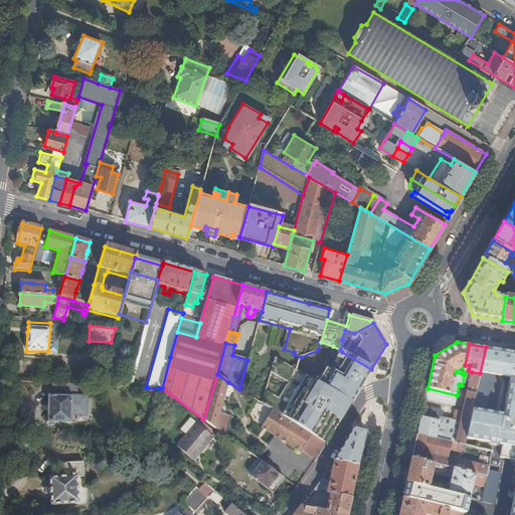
[(487,369),(491,348),(486,347),(480,373),(477,386),(484,387),(489,369),(487,369)]
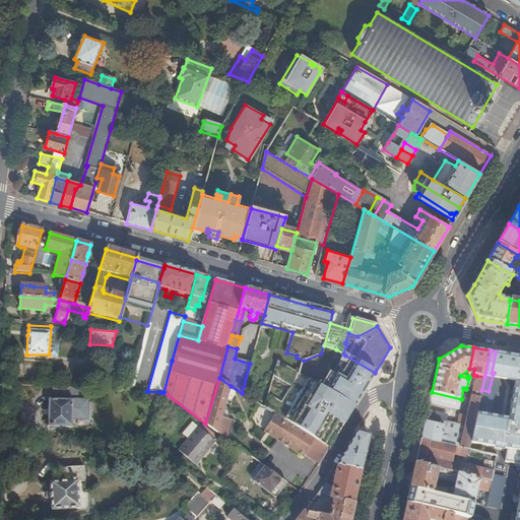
[(359,399),(375,373),(345,355),(334,375),(327,371),(323,378),(359,399)]
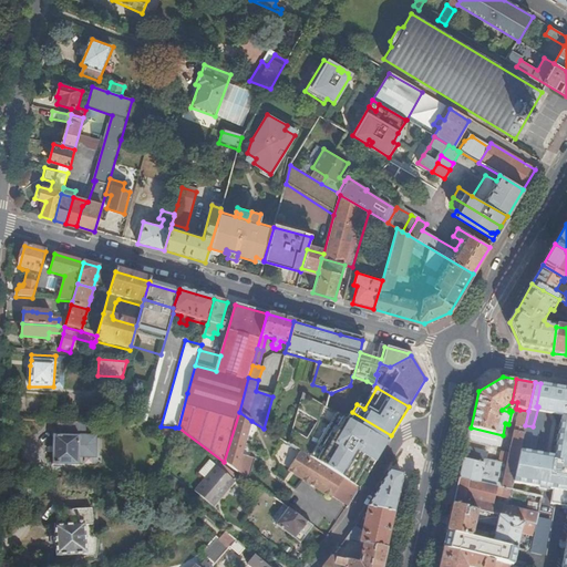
[(347,421),(303,393),(288,444),(300,452),(359,490),(387,444),(347,421)]
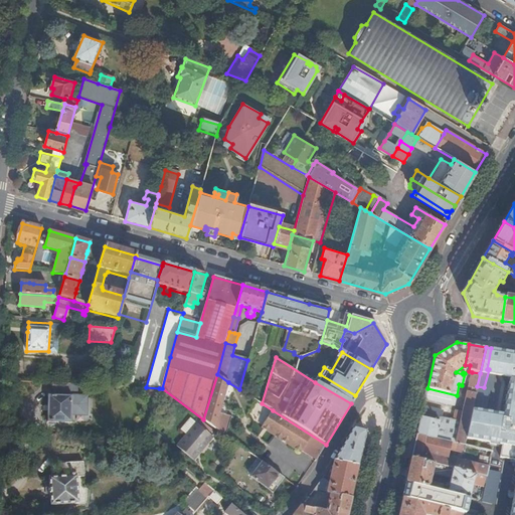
[(514,514),(514,361),(514,362),(503,415),(472,408),(464,440),(468,441),(469,439),(502,446),(500,455),(514,459),(514,485),(508,514),(514,514)]
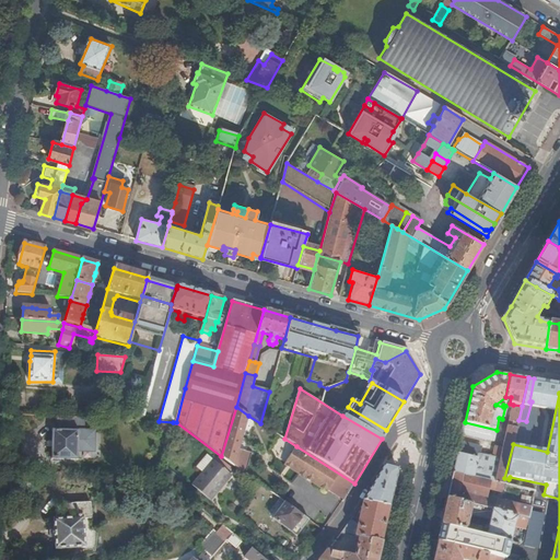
[(517,423),(518,420),(522,406),(513,405),(508,427),(516,429),(517,423)]
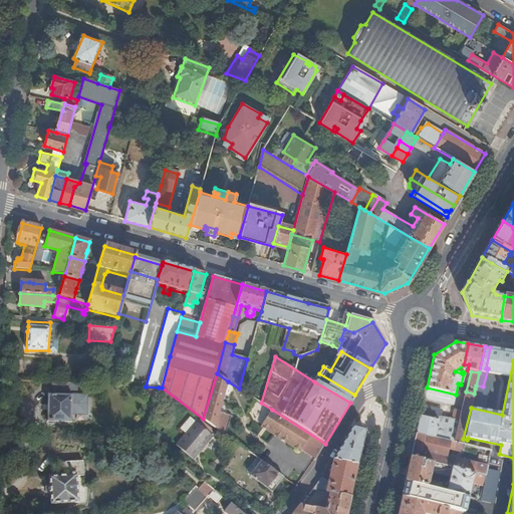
[(203,419),(225,436),(231,415),(219,412),(228,381),(217,373),(203,419)]
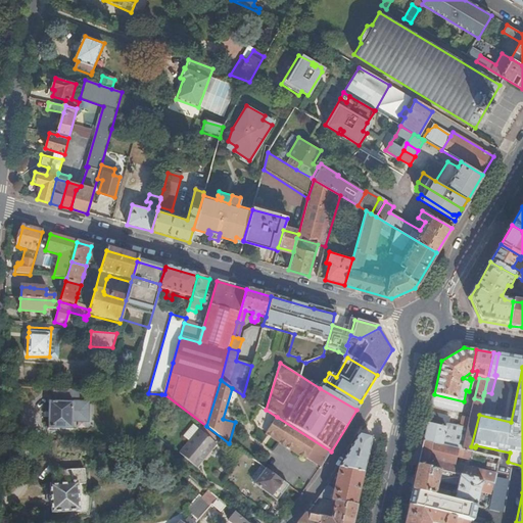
[(357,410),(361,401),(325,380),(320,388),(357,410)]
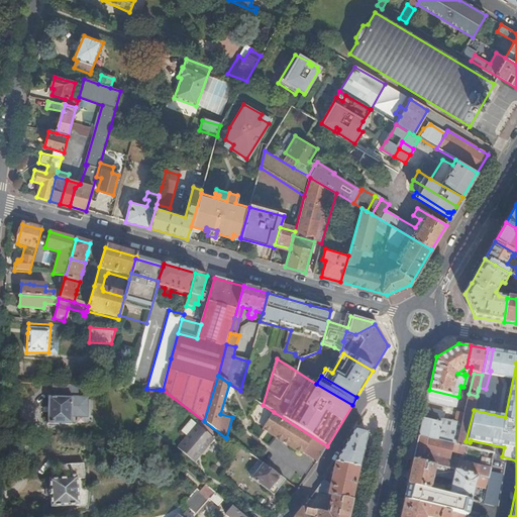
[(79,386),(50,384),(49,397),(48,397),(47,425),(72,426),(72,417),(86,417),(86,400),(78,400),(79,386)]
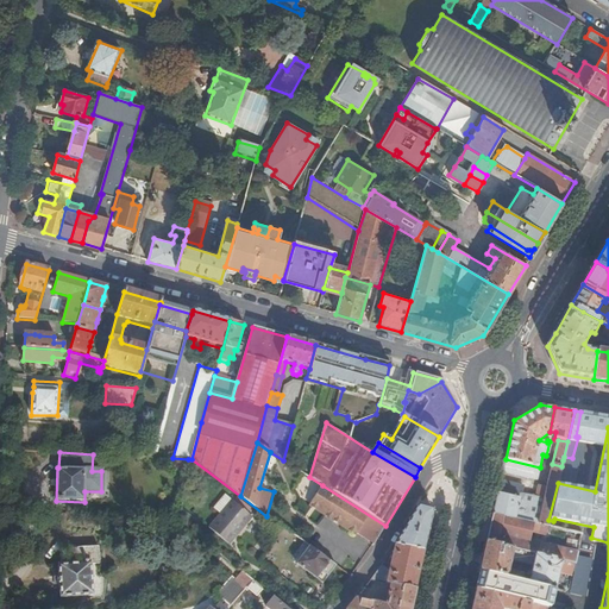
[(540,468),(506,459),(503,471),(537,479),(540,468)]
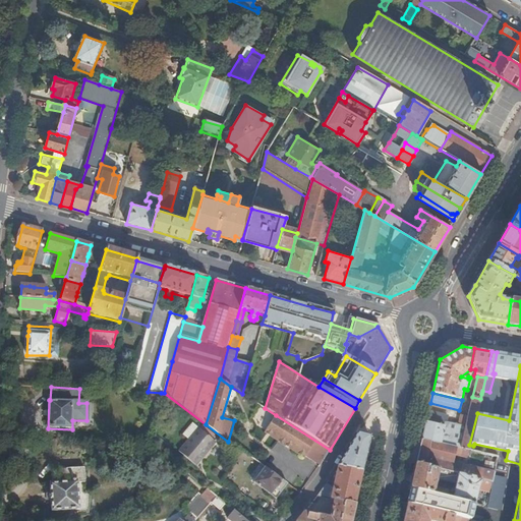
[(447,415),(428,411),(422,439),(467,450),(469,451),(469,445),(477,413),(480,399),(472,397),(467,416),(461,415),(459,424),(446,421),(447,415)]
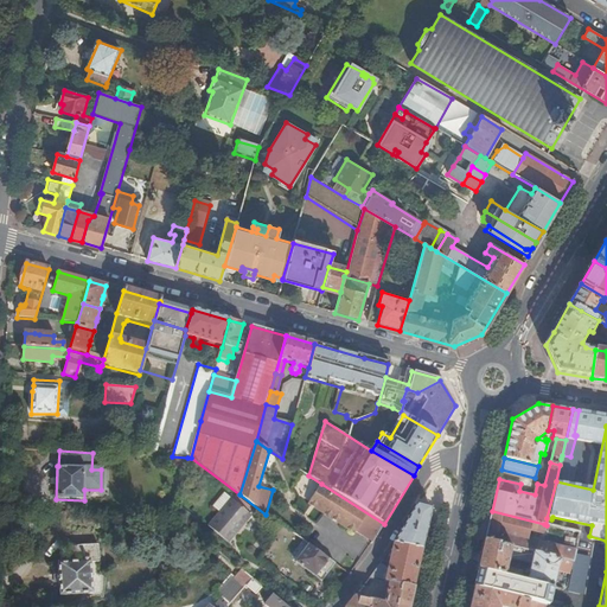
[(372,543),(384,524),(321,484),(308,503),(372,543)]
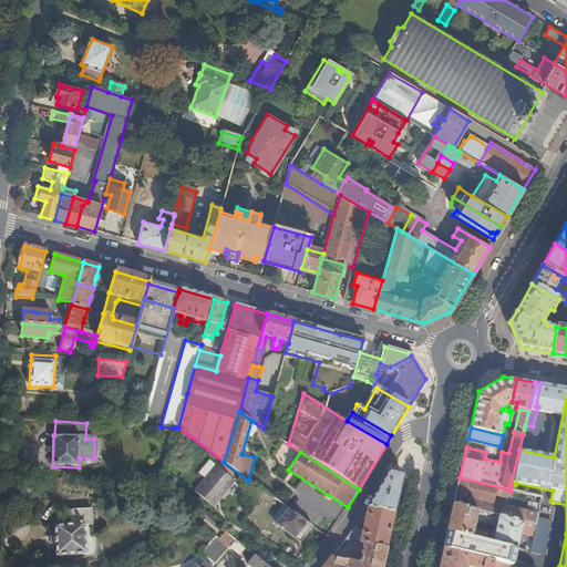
[(166,471),(178,482),(186,474),(169,460),(166,471)]
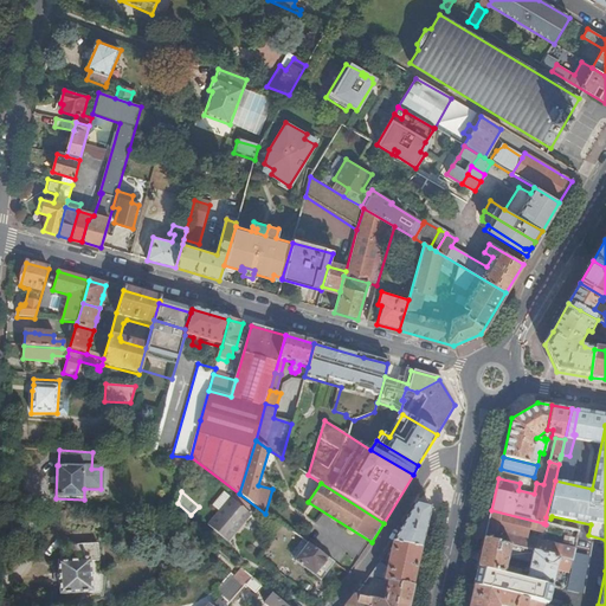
[(250,515),(231,500),(207,527),(226,543),(250,515)]
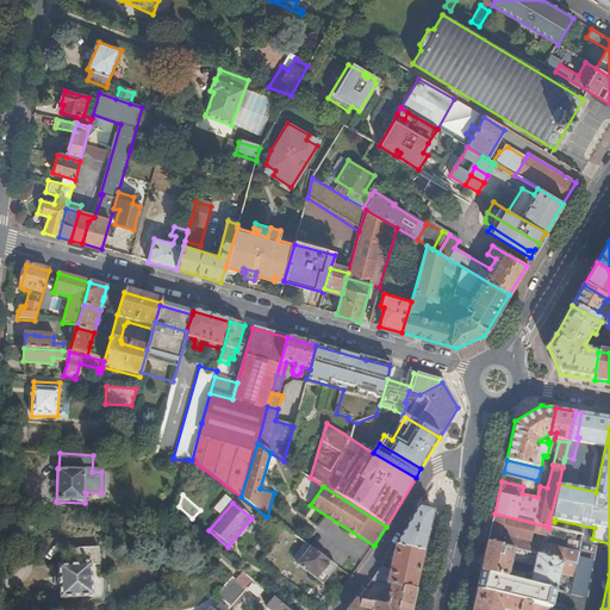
[(174,518),(190,531),(195,523),(192,518),(179,506),(174,518)]
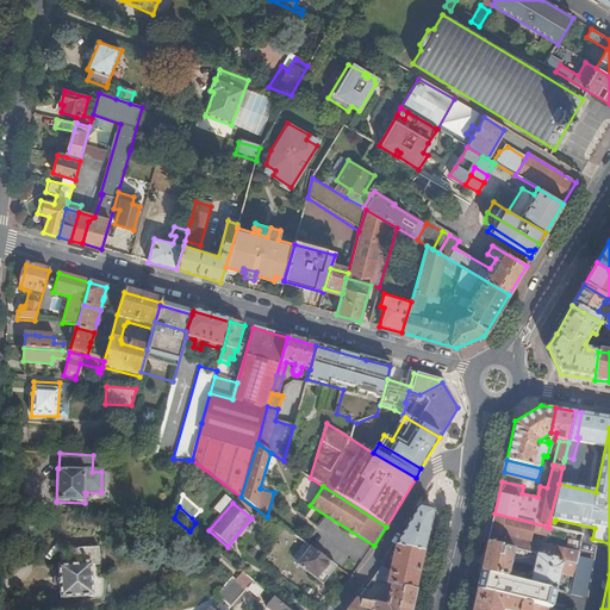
[(396,546),(423,553),(433,512),(418,509),(408,526),(396,546)]
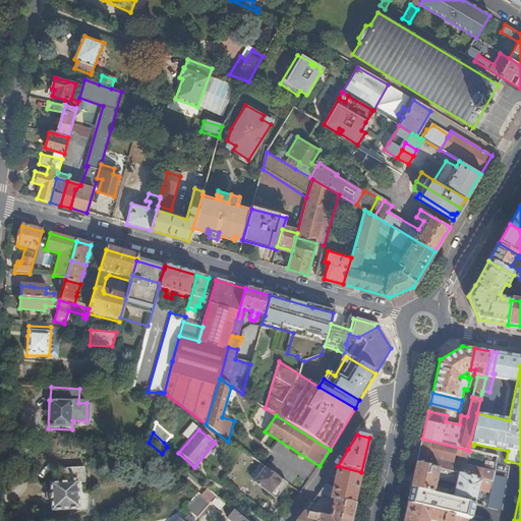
[(467,450),(422,439),(416,464),(439,470),(440,467),(453,470),(452,473),(490,482),(493,472),(452,462),(454,453),(466,456),(467,450)]
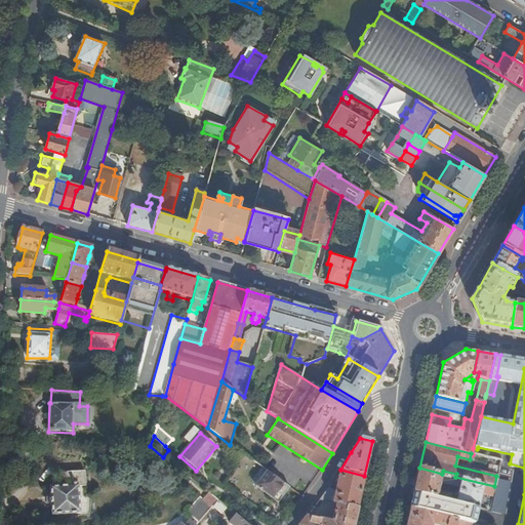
[(494,486),(455,477),(456,474),(443,471),(442,474),(419,468),(413,492),(488,510),(494,486)]
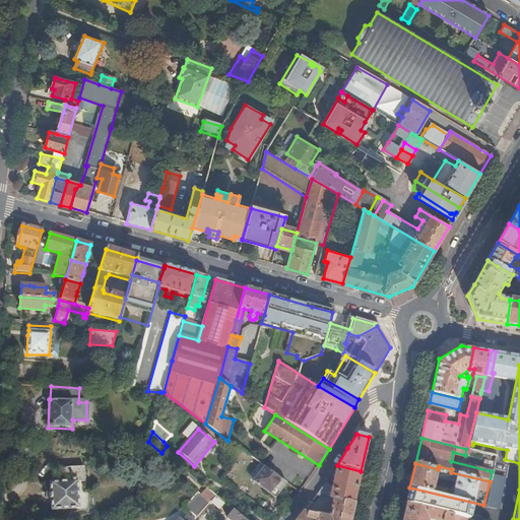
[(263,468),(259,464),(251,474),(255,478),(263,468)]
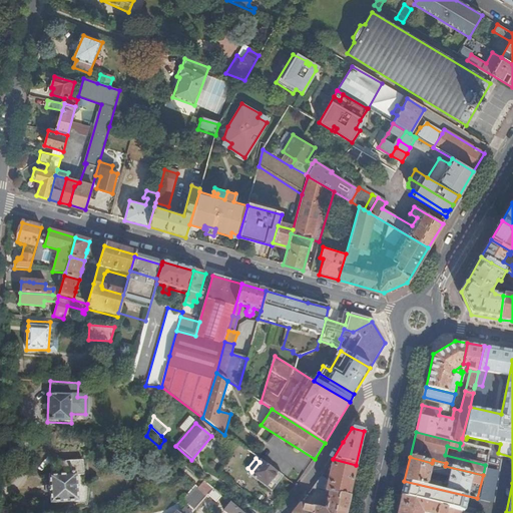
[(349,497),(356,465),(333,459),(328,480),(325,492),(329,493),(349,497)]
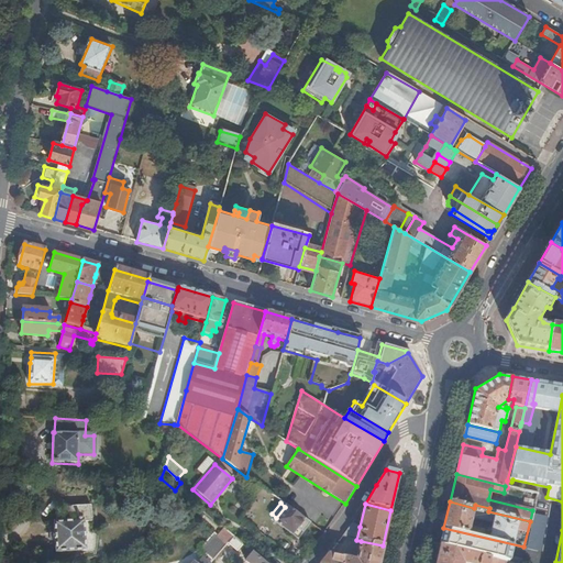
[(90,506),(56,508),(56,521),(54,521),(55,534),(55,540),(56,553),(86,551),(85,522),(91,522),(90,506)]
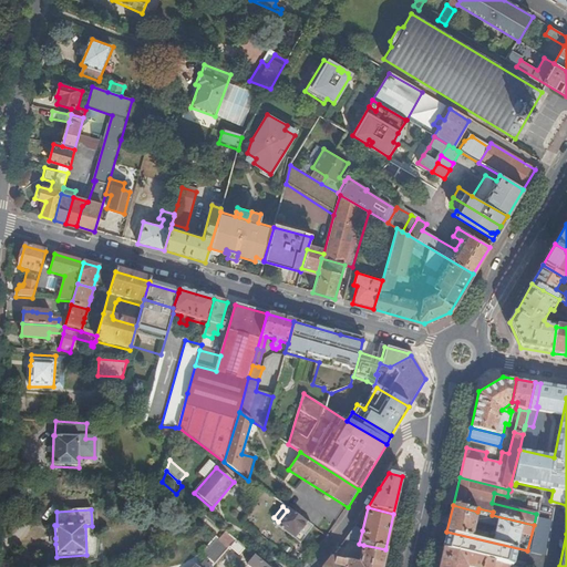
[(311,528),(292,515),(287,511),(278,522),(275,526),(292,540),(298,534),(303,538),(311,528)]
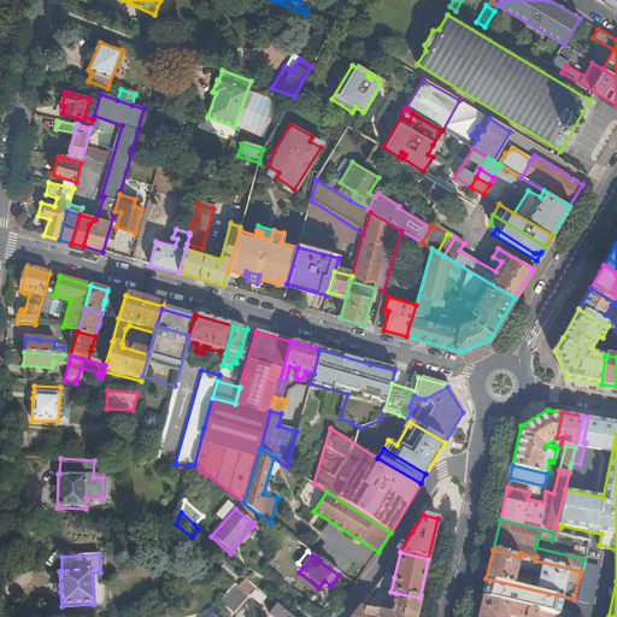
[(394,577),(385,575),(375,588),(385,591),(391,592),(394,577)]
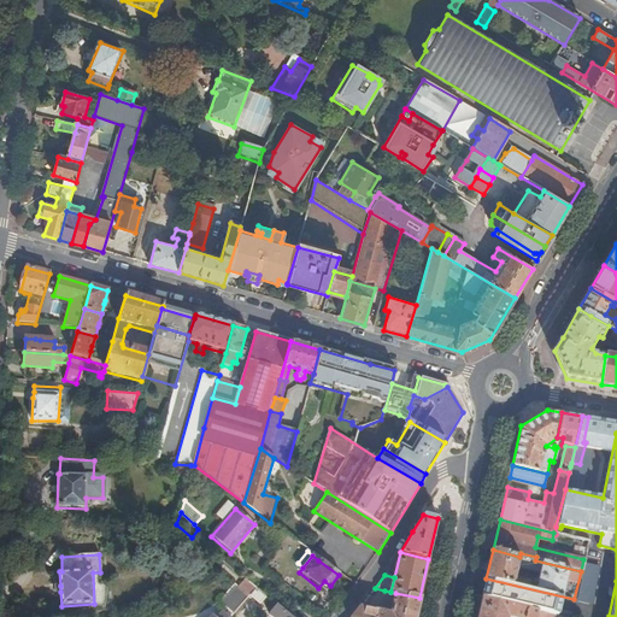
[(238,588),(248,598),(250,597),(256,589),(245,581),(238,588)]
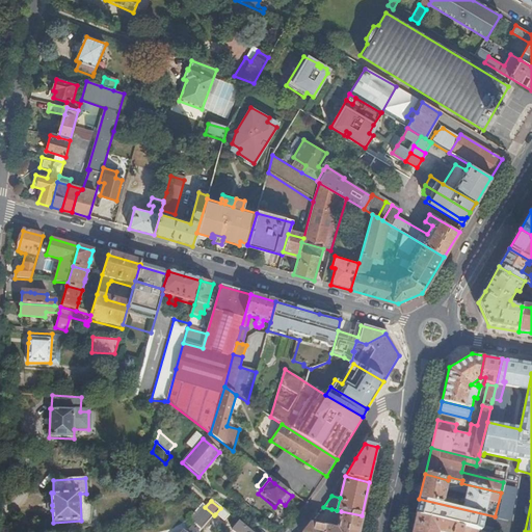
[(280,501),(274,507),(280,512),(285,505),(280,501)]
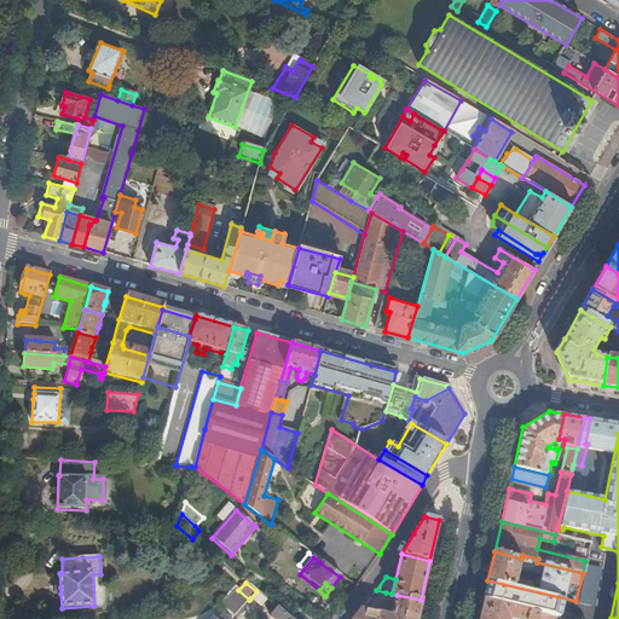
[(289,591),(314,611),(320,602),(296,584),(289,591)]
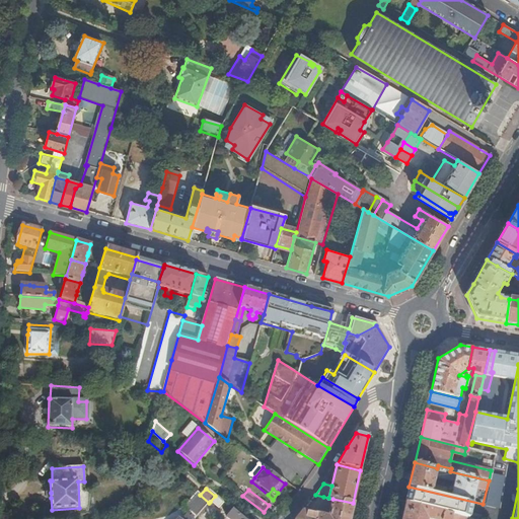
[(218,510),(223,504),(215,496),(210,502),(218,510)]
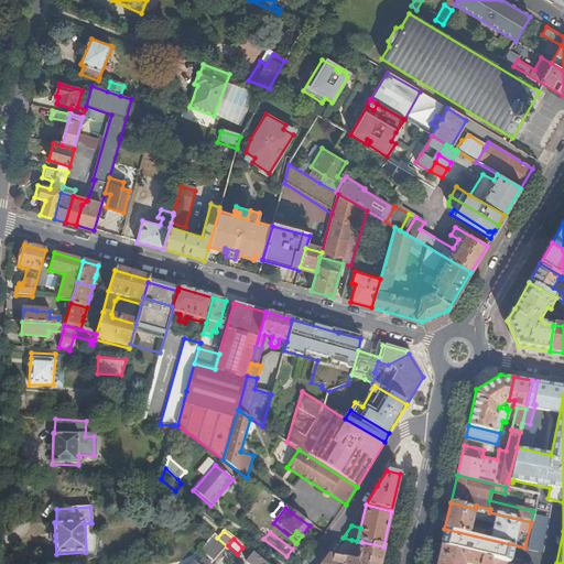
[(379,563),(383,546),(361,542),(357,563),(329,556),(322,563),(379,563)]
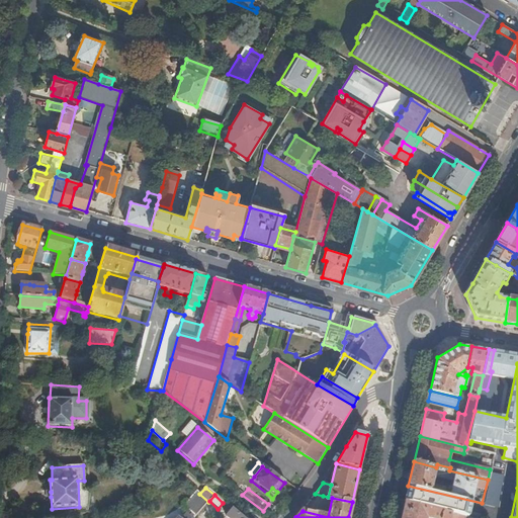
[(472,517),(404,502),(400,517),(472,517)]
